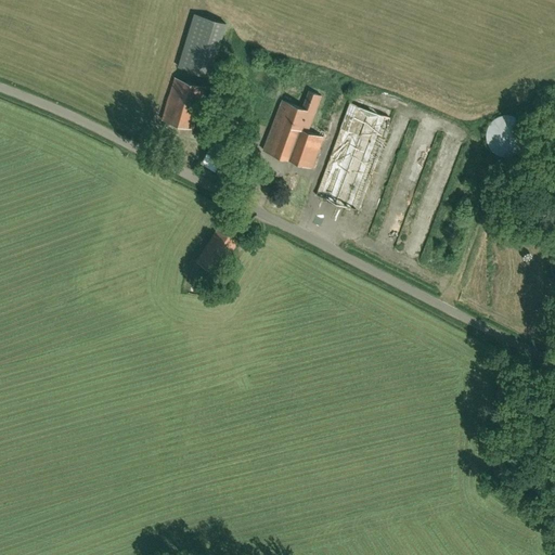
[(193,12),(177,64),(209,74),(224,21),(193,12)]
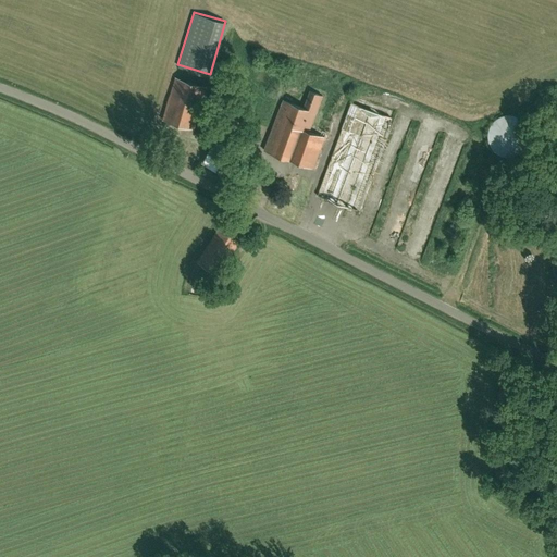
[(196,128),(205,84),(173,77),(163,122),(196,128)]
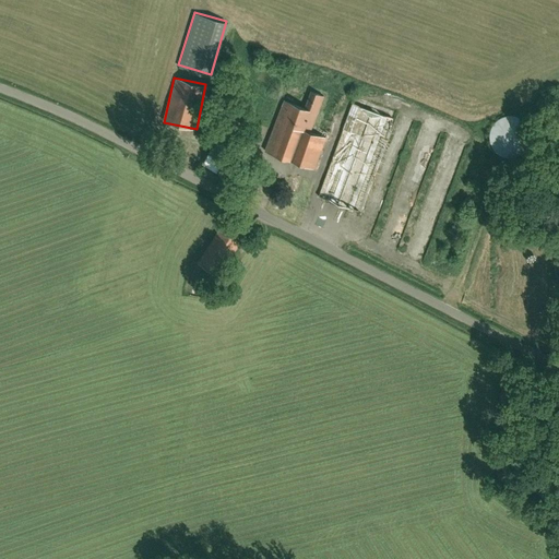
[(316,168),(326,138),(310,131),(323,96),(311,92),(305,108),(284,100),(265,151),(316,168)]
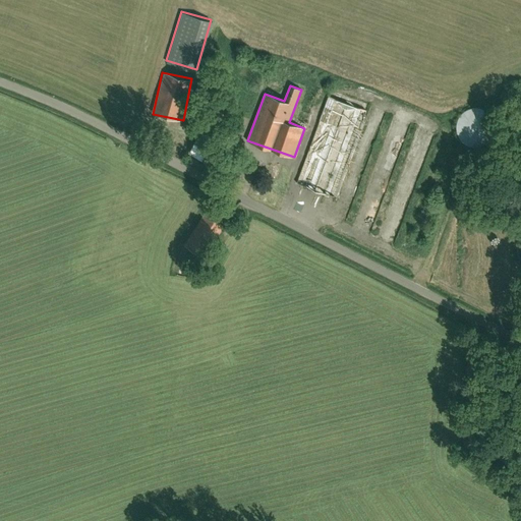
[(329,96),(325,106),(296,183),(334,196),(366,110),(329,96)]
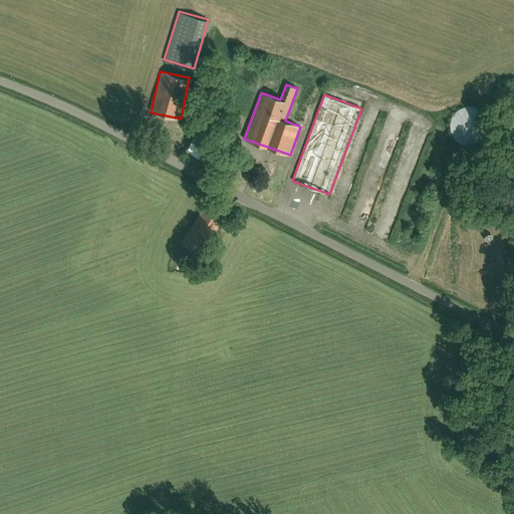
[(488,130),(488,127),(488,125),(488,123),(488,121),(487,119),(487,117),(485,115),(484,113),(483,111),(481,110),(479,109),(478,108),(476,107),(473,106),(471,106),(469,106),(467,106),(465,106),(463,107),(461,107),(459,109),(457,110),(456,111),(454,113),(453,115),(452,116),(451,118),(450,121),(450,123),(450,125),(450,127),(450,130),(451,132),(452,134),(453,136),(454,138),(455,139),(457,141),(459,142),(461,143),(463,144),(465,145),(467,145),(469,145),(471,145),(473,145),(475,144),(477,143),(479,142),(481,141),(483,140),(484,138),(485,136),(486,134),(487,132),(488,130)]
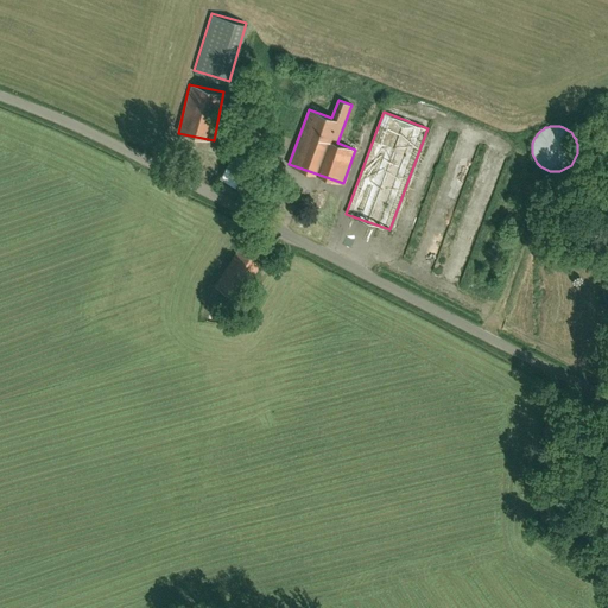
[(264,140),(247,133),(241,147),(258,154),(264,140)]
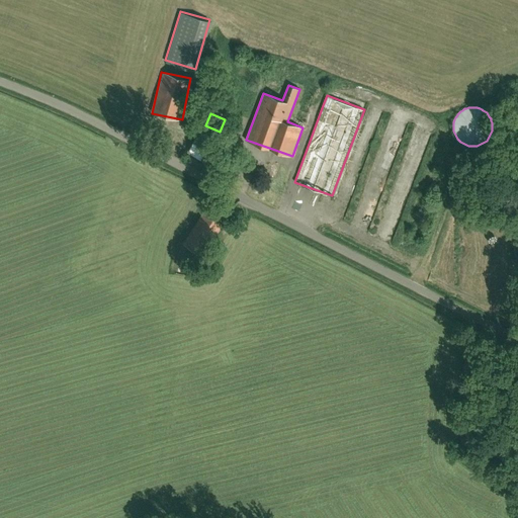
[(188,152),(232,176),(243,155),(199,131),(188,152)]
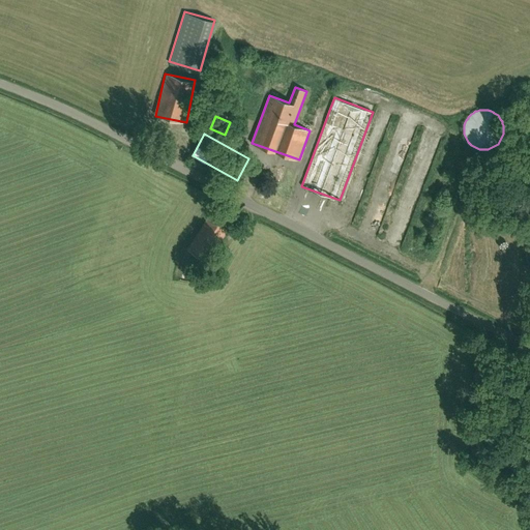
[(209,215),(198,232),(187,248),(208,262),(229,229),(209,215)]
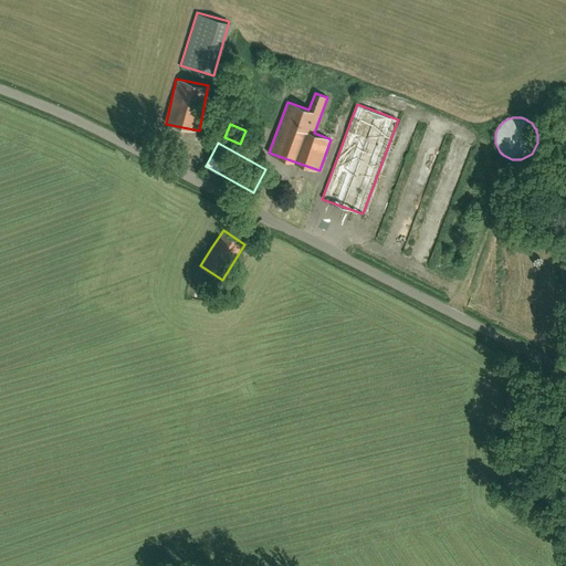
[(227,287),(212,284),(210,303),(223,305),(227,287)]
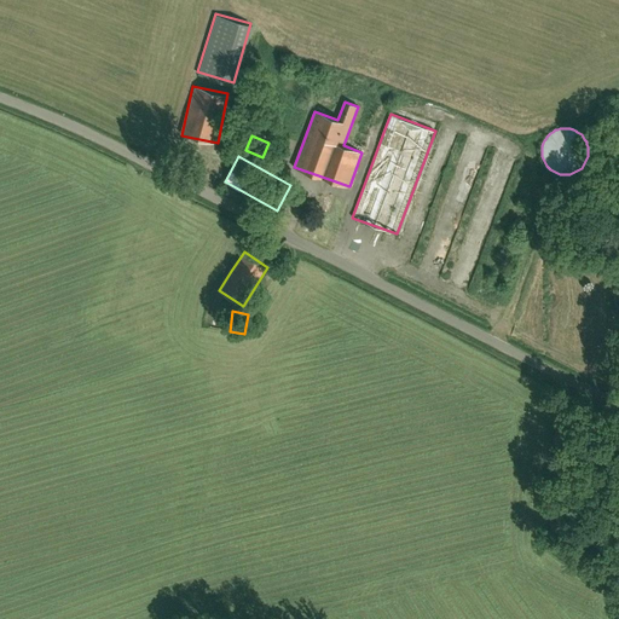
All buildings are outlined.
